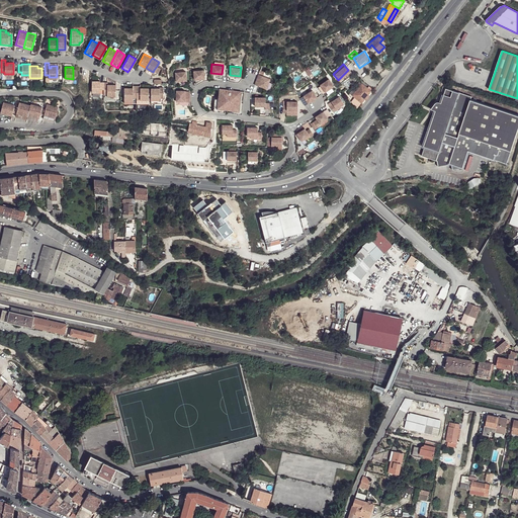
[(193,72),(193,79),(204,77),(203,69),(192,70),(193,72)]
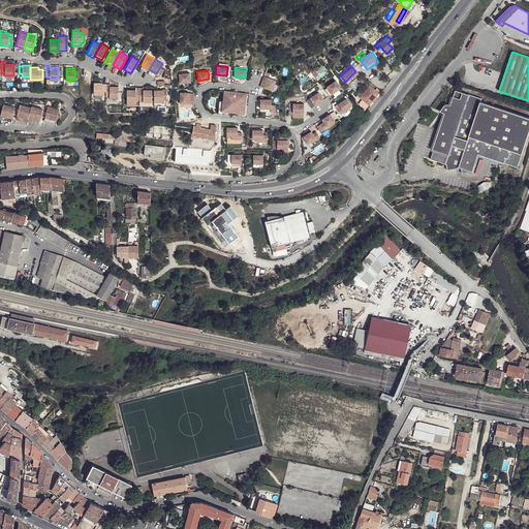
[(355,71),(345,82),(348,85),(359,73),(355,71)]
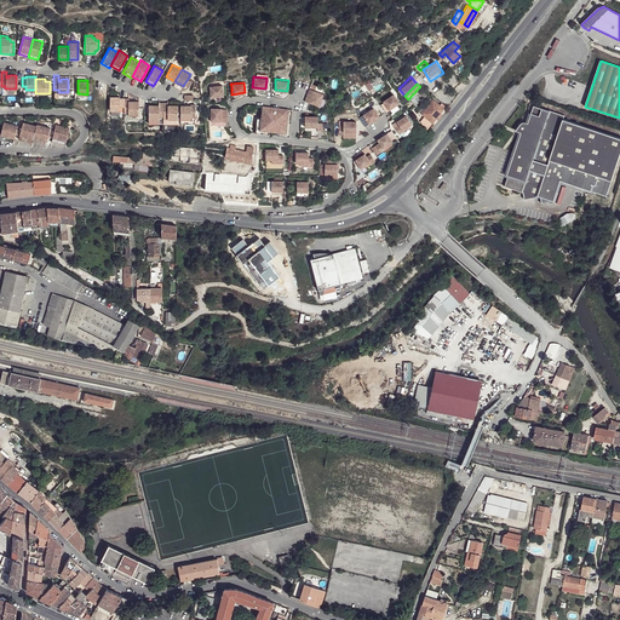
[(222,85),(208,86),(210,96),(223,96),(222,87),(222,85)]
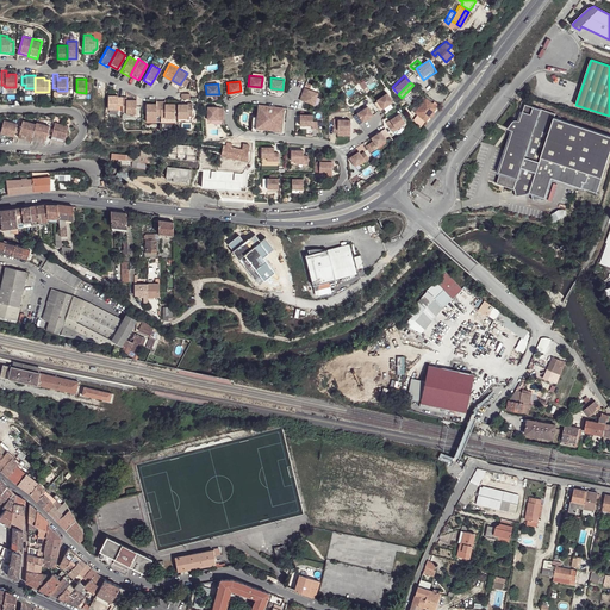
[(304,86),(304,87),(300,94),(305,95),(304,100),(313,104),(318,92),(304,86)]
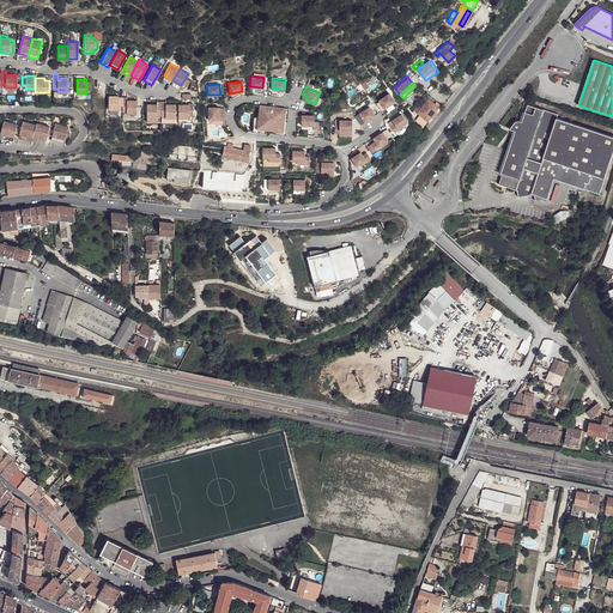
[(405,98),(408,103),(420,95),(418,91),(405,98)]
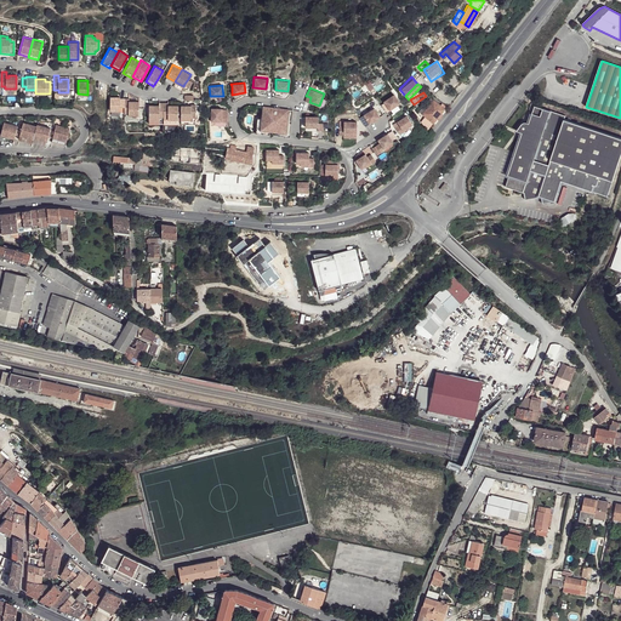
[(388,109),(399,102),(393,93),(382,101),(388,109)]
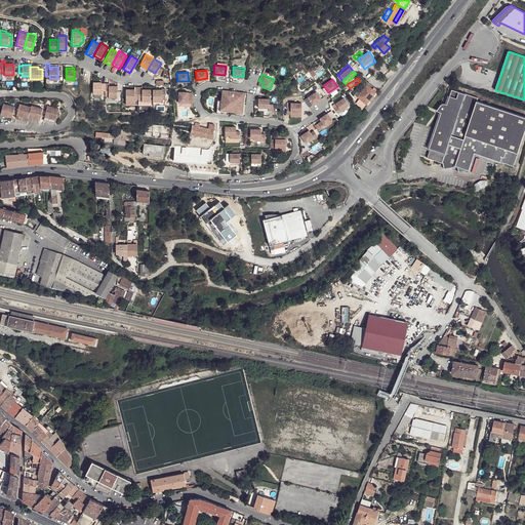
[(101,81),(92,81),(92,92),(93,92),(101,92),(101,89),(101,82),(101,81)]
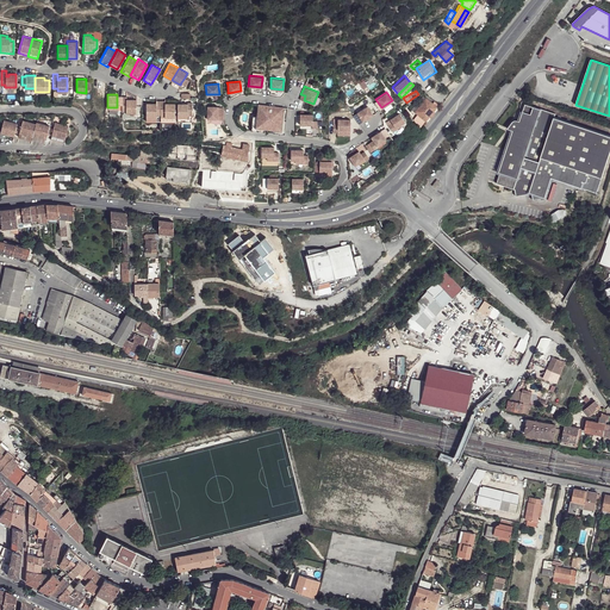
[(412,110),(415,111),(424,98),(422,97),(412,110)]
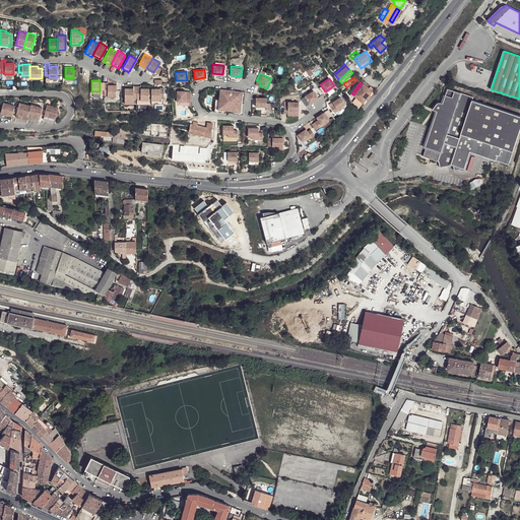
[(359,109),(372,90),(363,83),(362,83),(353,94),(353,95),(356,98),(352,103),(355,106),(359,109)]
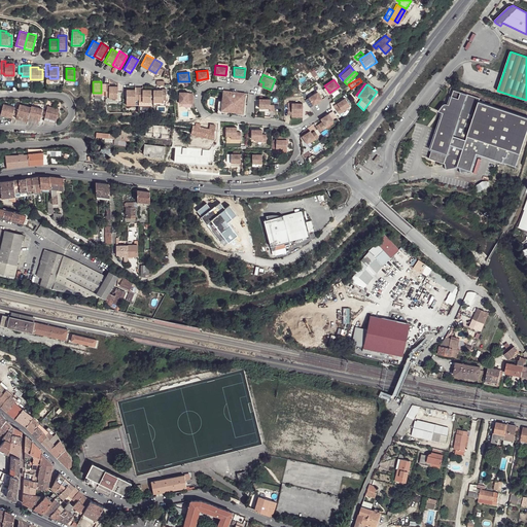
[(329,93),(328,94),(330,97),(341,90),(339,86),(329,93)]
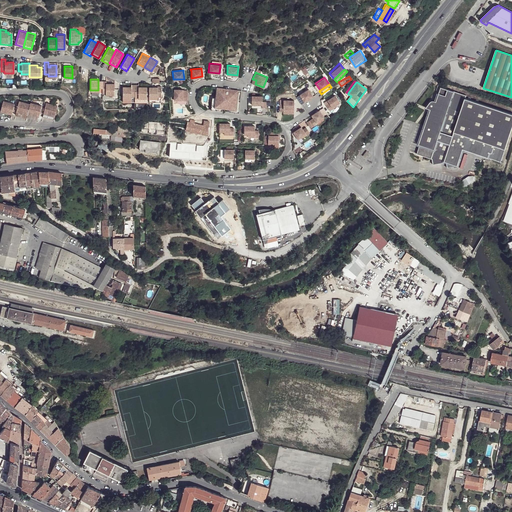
[(131,86),(122,86),(122,97),(131,97),(131,95),(131,86)]
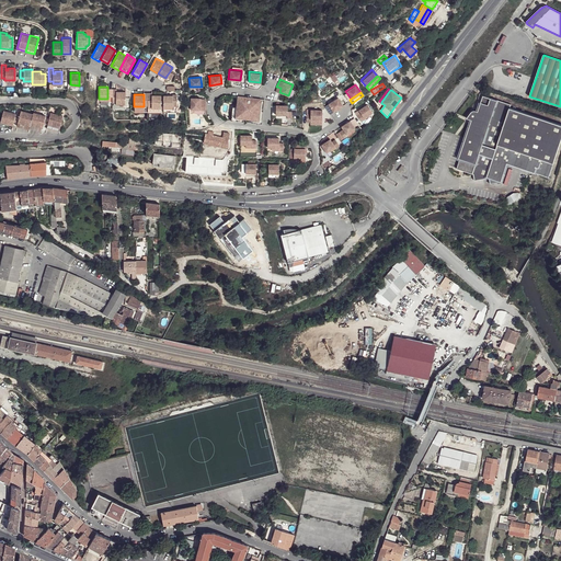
[(160,94),(151,94),(151,104),(150,106),(160,106),(160,94)]
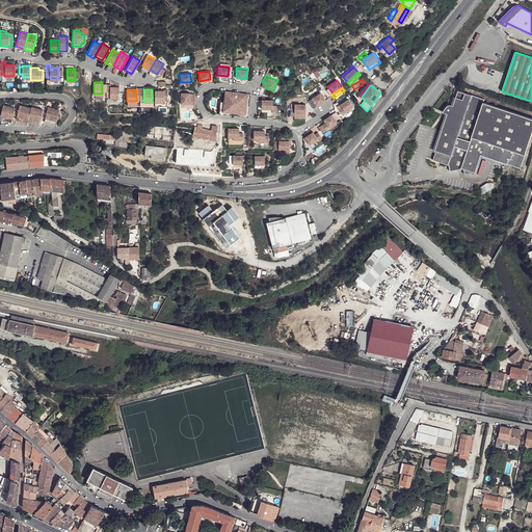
[(154,89),(154,101),(163,101),(163,100),(163,89),(154,89)]
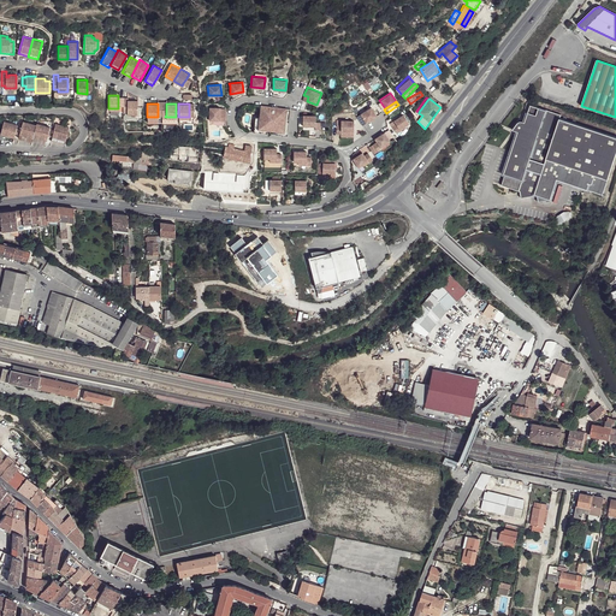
[(285,108),(260,105),(259,118),(258,129),(265,130),(274,131),(283,132),(285,108)]
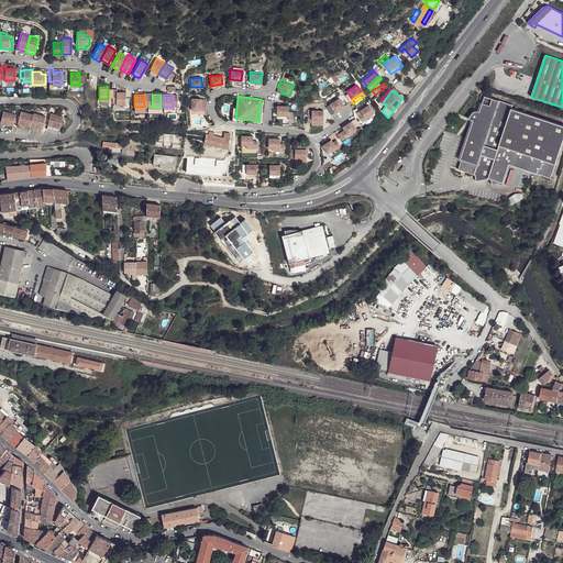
[(200,97),(190,97),(190,109),(200,109),(200,97)]
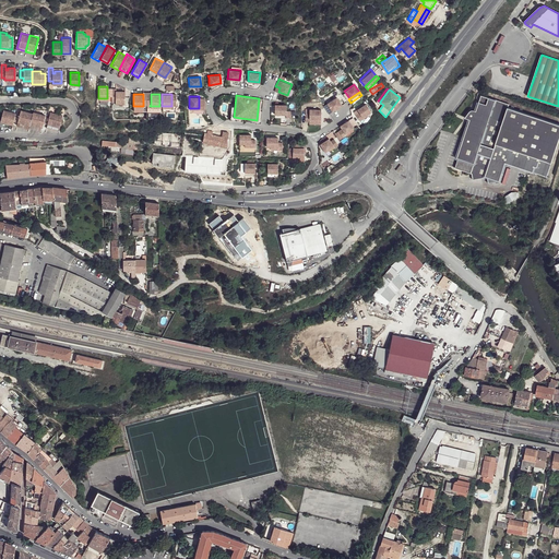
[(331,110),(341,104),(335,96),(326,103),(331,110)]
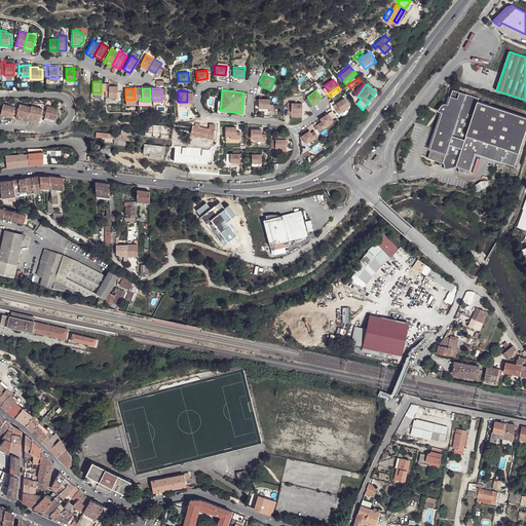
[(431,150),(428,159),(444,165),(445,171),(455,168),(456,168),(457,166),(461,153),(464,154),(470,138),(519,153),(525,132),(525,116),(478,102),(479,99),(452,90),(447,105),(446,105),(445,104),(443,105),(441,106),(438,111),(442,113),(429,150),(431,150)]
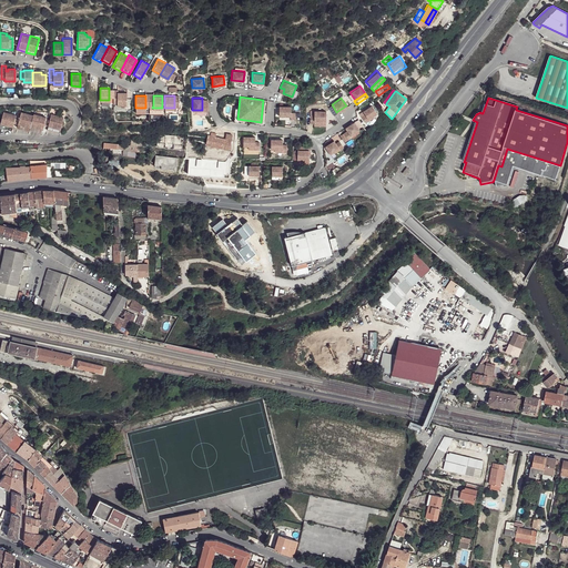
[(264,100),(263,100),(261,122),(253,121),(253,123),(264,125),(266,100),(264,100)]
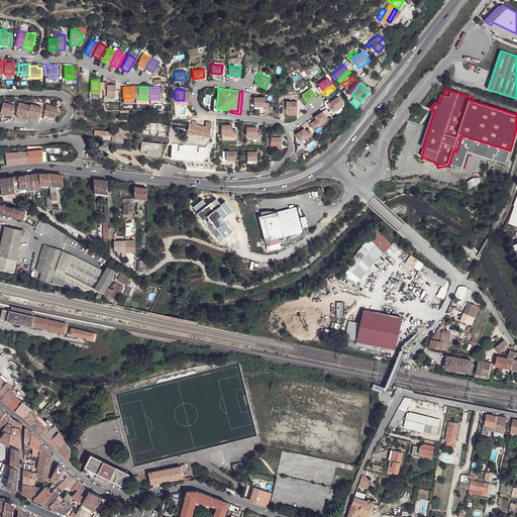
[(334,107),(342,102),(337,95),(329,100),(331,103),(334,107)]
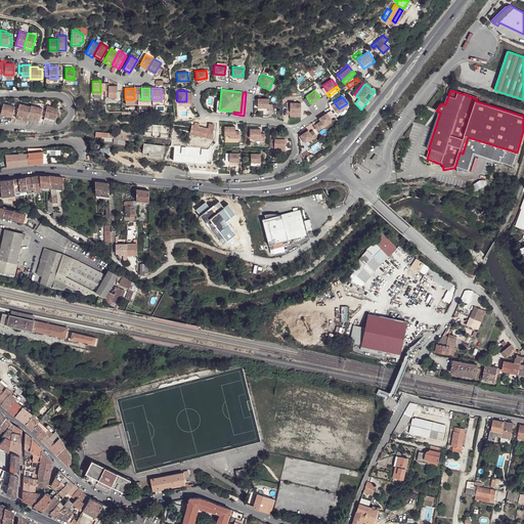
[(268,97),(257,97),(257,106),(268,106),(268,97)]
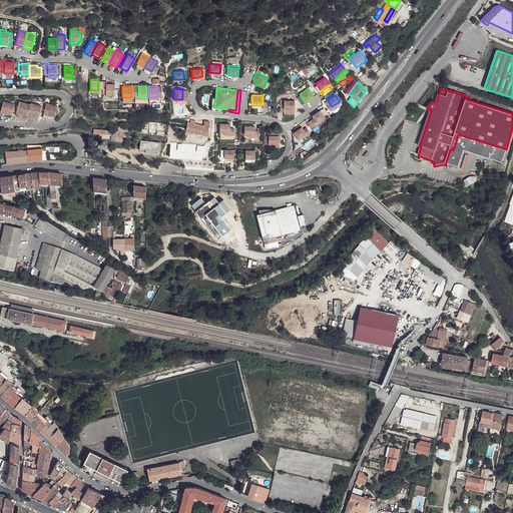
[(214,107),(215,98),(211,98),(210,109),(220,111),(220,108),(214,107)]
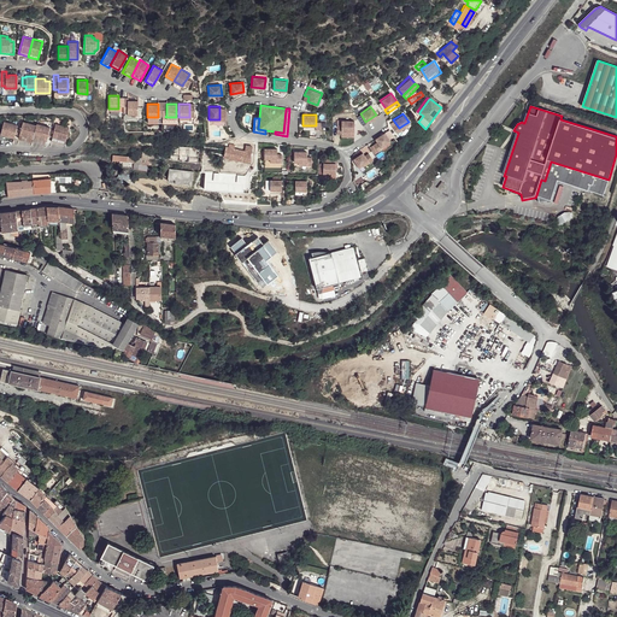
[(353,119),(340,119),(340,124),(338,125),(338,135),(341,135),(341,137),(353,137),(353,119)]
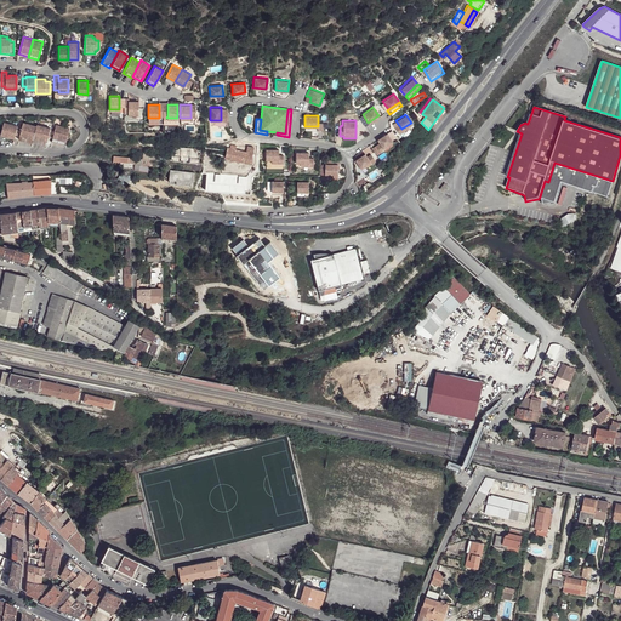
[(16,126),(3,123),(0,132),(0,140),(12,143),(16,126)]
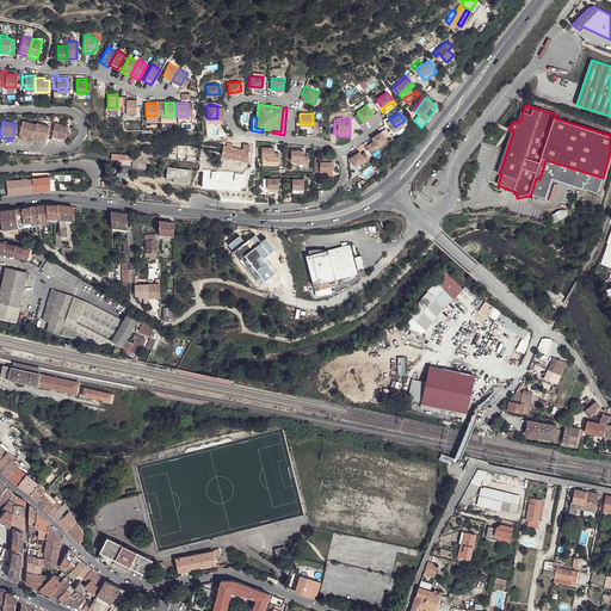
[(31,139),(35,124),(22,121),(18,137),(31,141),(31,139)]
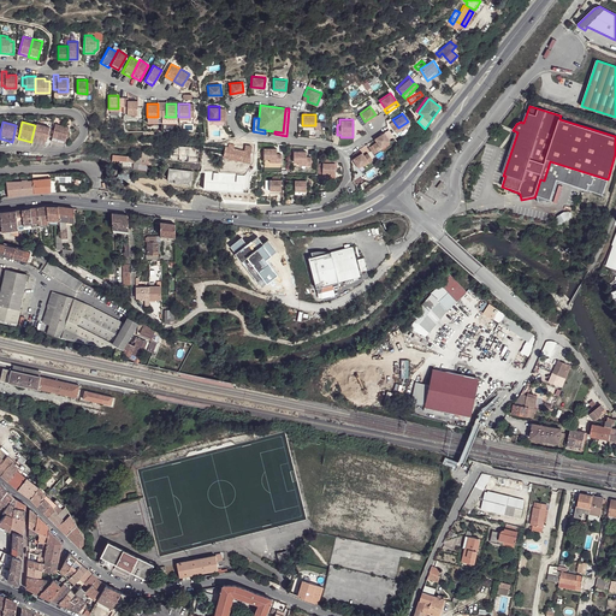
[(45,143),(49,126),(36,123),(35,125),(31,140),(45,143)]
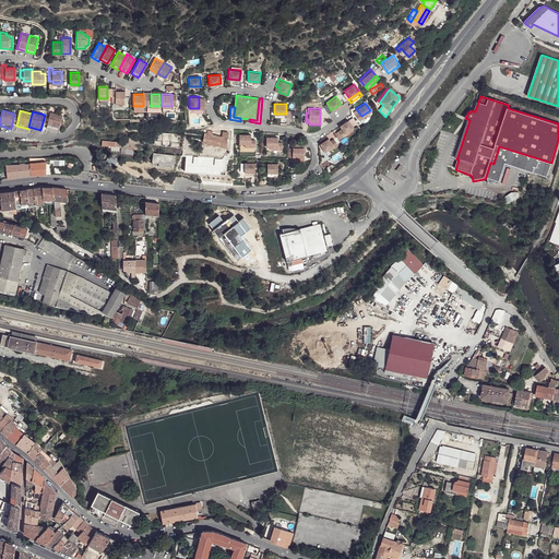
[(50,111),(46,128),(58,130),(61,115),(50,111)]
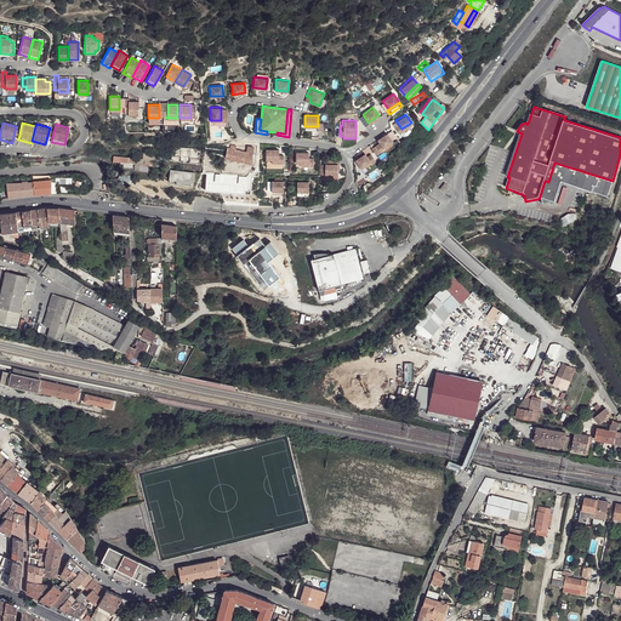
[(379,143),(383,149),(393,142),(387,134),(377,140),(379,143)]
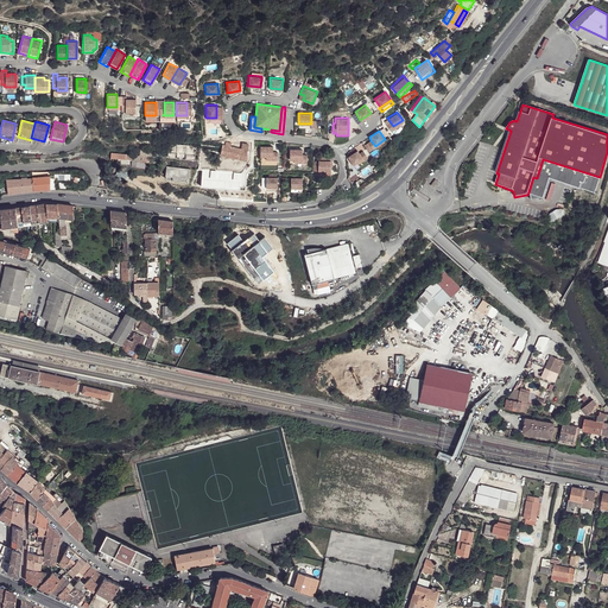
[(221,145),(219,154),(238,159),(246,160),(246,151),(247,150),(240,149),(228,146),(223,145),(221,145)]
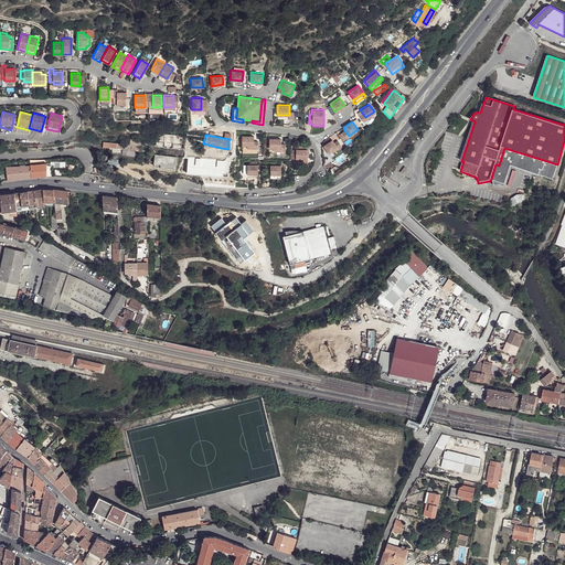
[(241,135),(241,145),(253,145),(253,140),(253,135),(241,135)]
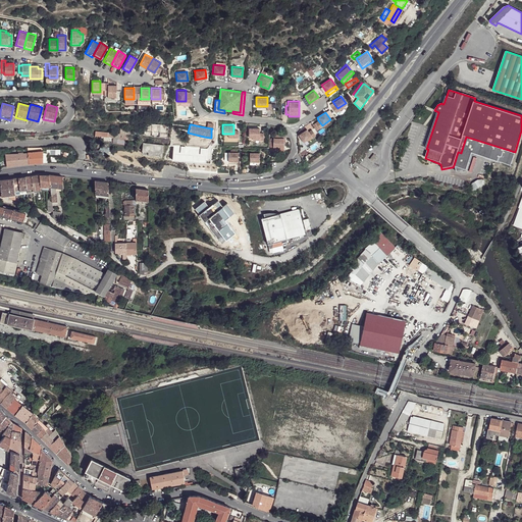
[(259,127),(248,127),(248,137),(259,137),(259,132),(259,127)]
